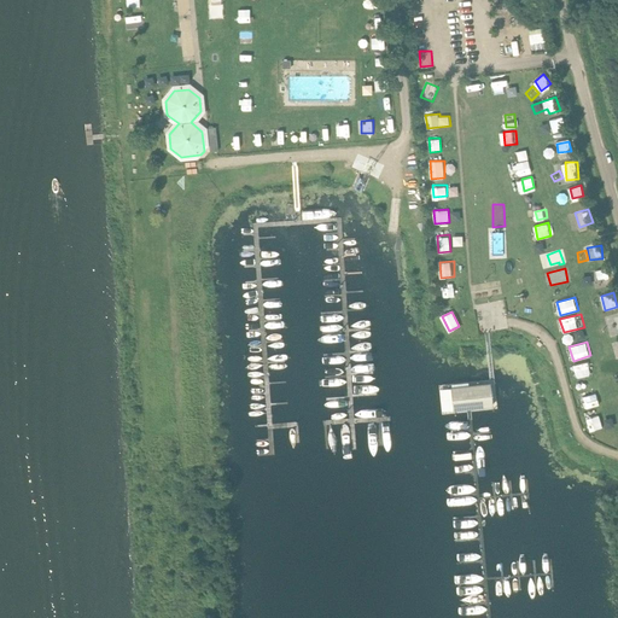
[(590,362),(575,363),(576,375),(590,375),(590,362)]
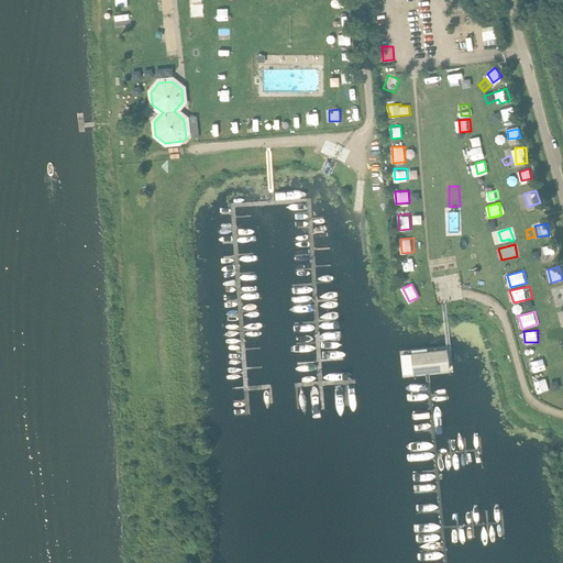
[(446,350),(410,353),(412,375),(449,372),(446,350)]
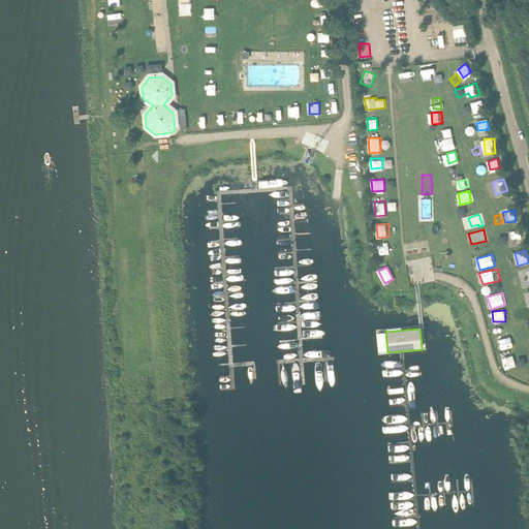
[(505,369),(517,366),(514,355),(503,358),(505,369)]
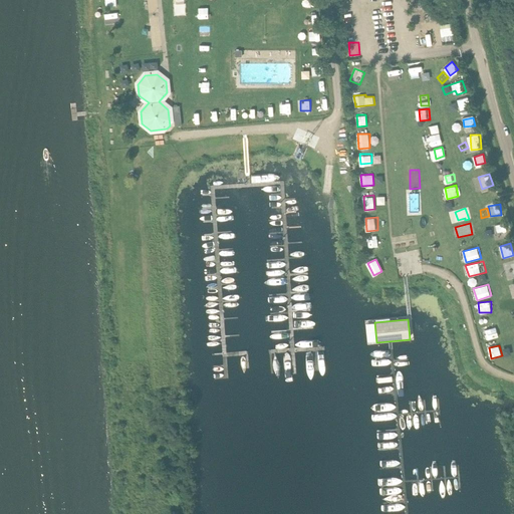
All buildings are outlined.
